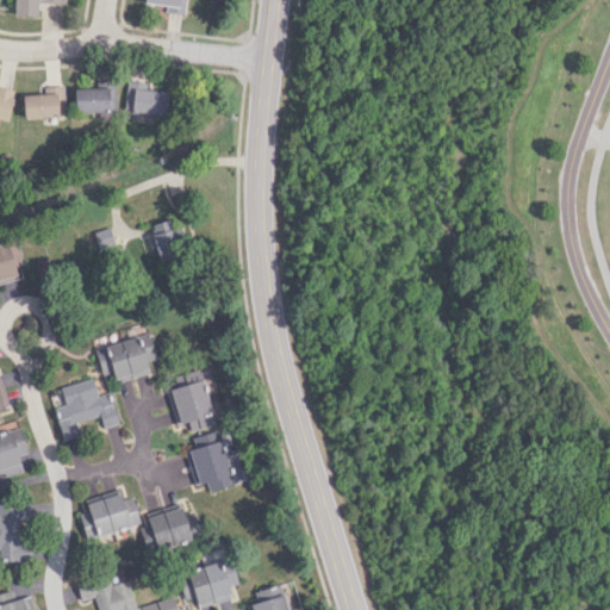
[(37,1),(66,2),(64,0),(12,0),(13,14),(36,14),(37,1)]
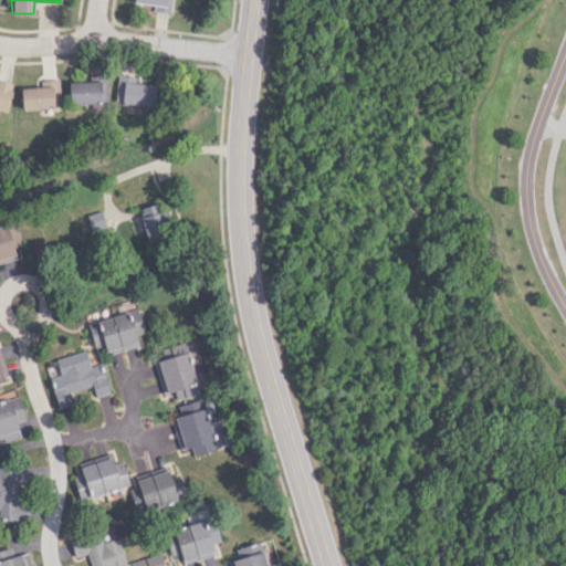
[(133,0),(133,2),(154,4),(153,11),(170,13),(171,0),(133,0)]
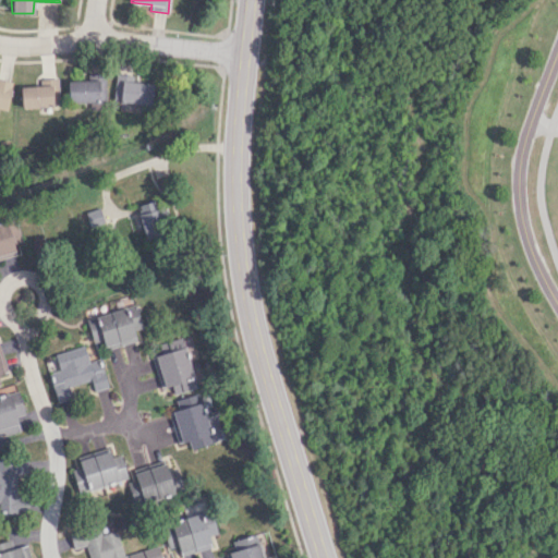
[(131,82),(132,75),(114,74),(113,101),(150,104),(152,83),(131,82)]
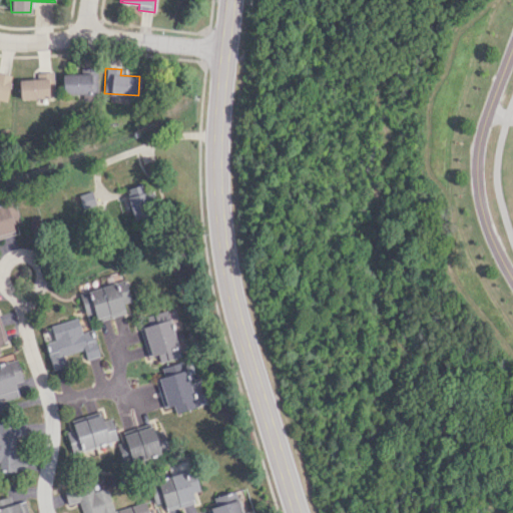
[(18,79),(19,99),(54,97),(53,72),(37,73),(37,78),(18,79)]
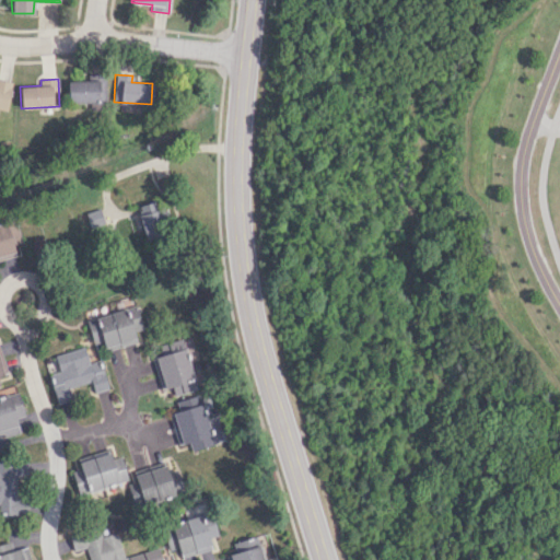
[(12,82),(0,80),(0,108),(7,111),(12,82)]
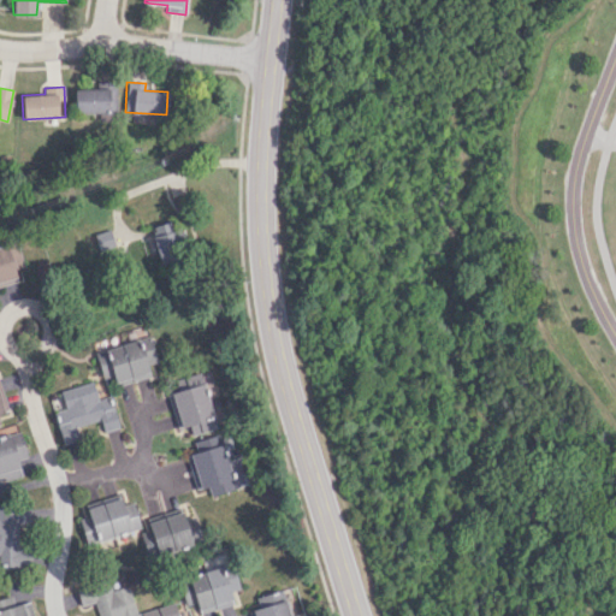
[(73,88),(75,112),(116,111),(116,88),(73,88)]
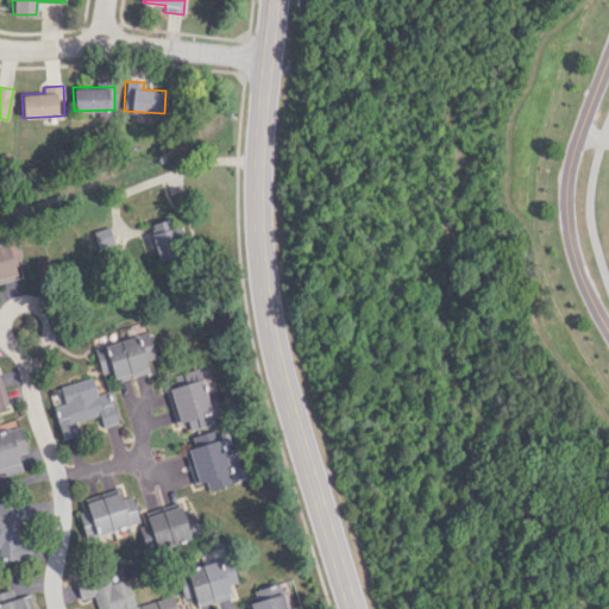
[(180,214),(148,226),(159,259),(192,248),(180,214)]
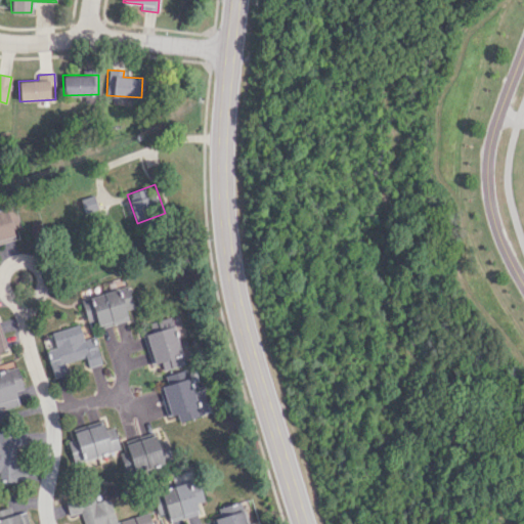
[(85,213),(99,209),(95,194),(81,200),(85,213)]
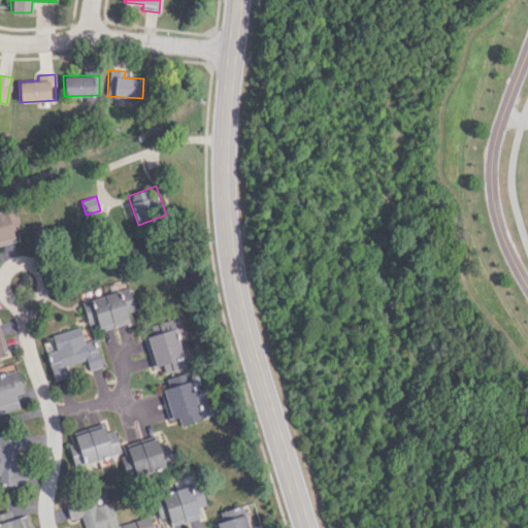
[(0,210),(0,243),(14,240),(11,231),(20,228),(14,207),(0,210)]
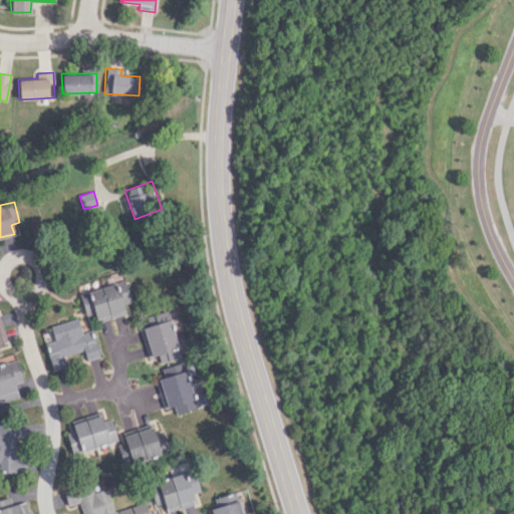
[(79,293),(85,315),(94,312),(96,321),(125,313),(123,304),(132,301),(125,280),(79,293)]
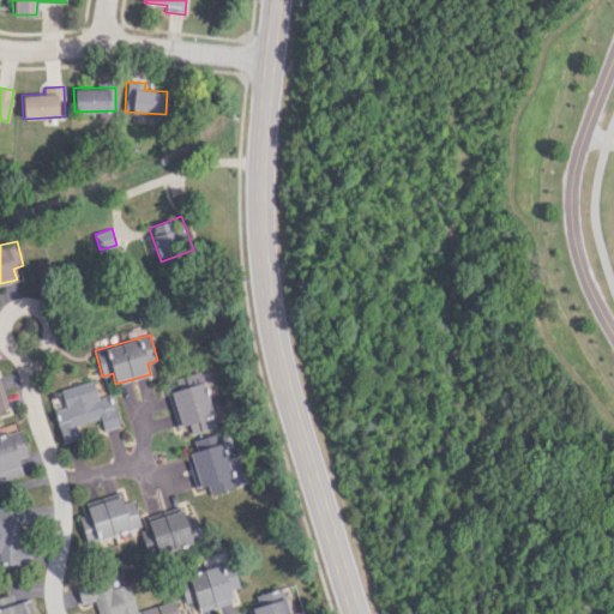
[(120,426),(112,395),(98,398),(94,380),(59,389),(65,408),(54,410),(64,443),(82,438),(77,425),(101,419),(103,431),(120,426)]
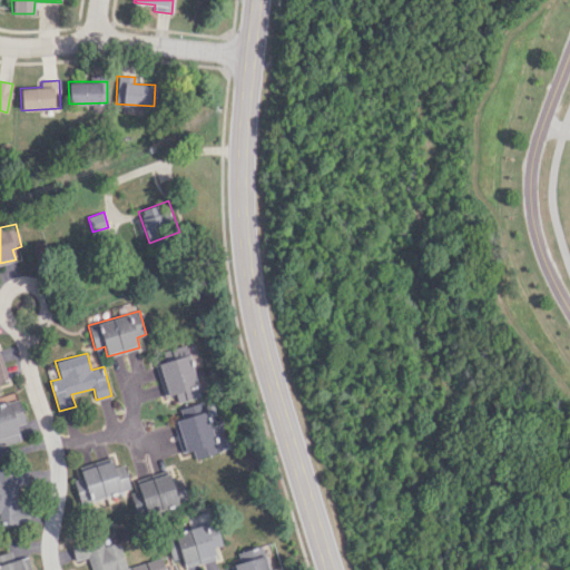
[(156,364),(165,396),(176,393),(178,402),(202,396),(189,354),(156,364)]
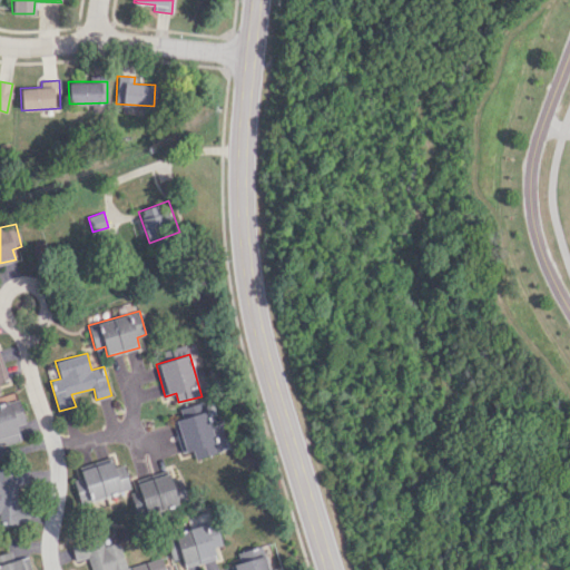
[(0,445),(30,436),(18,399),(0,403),(0,445)]
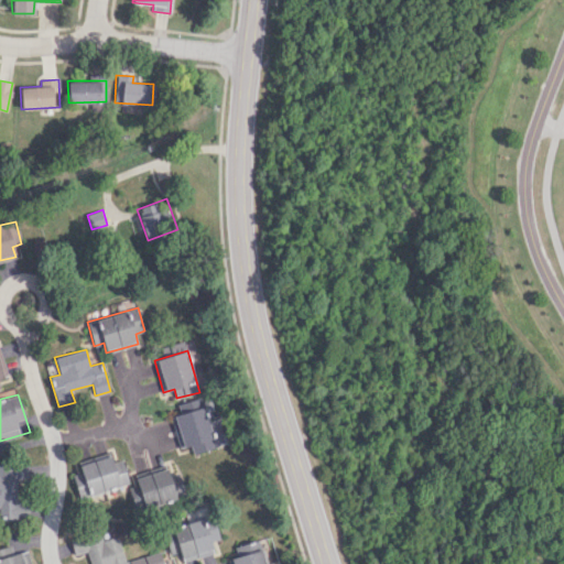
[(180,448),(191,445),(194,454),(215,448),(202,398),(179,404),(181,413),(171,416),(180,448)]
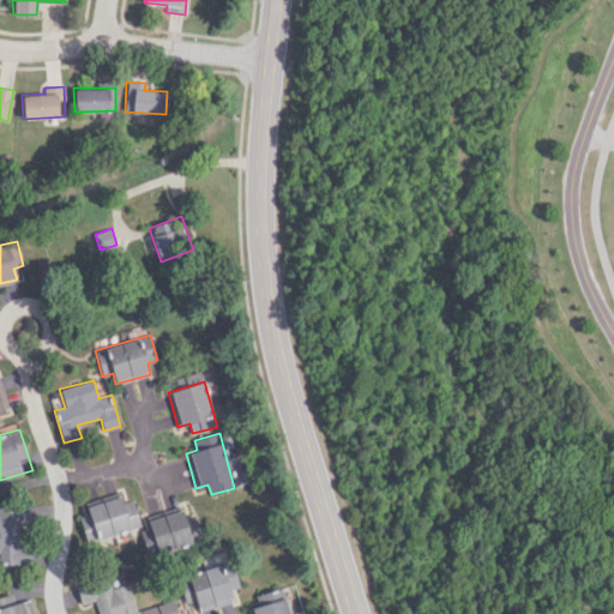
[(229,458),(234,486),(245,483),(240,456),(229,458)]
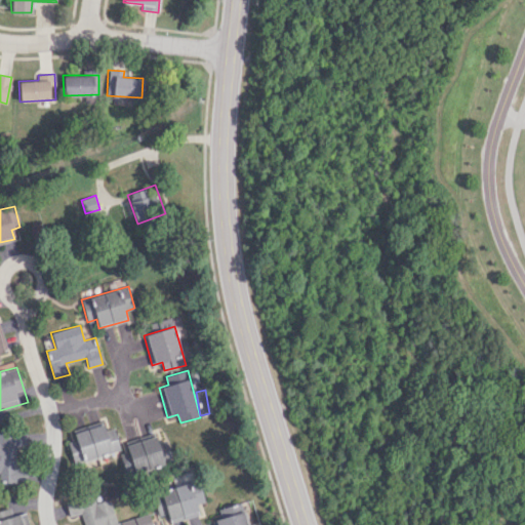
[(115,428),(105,430),(104,423),(75,431),(81,460),(121,451),(115,428)]
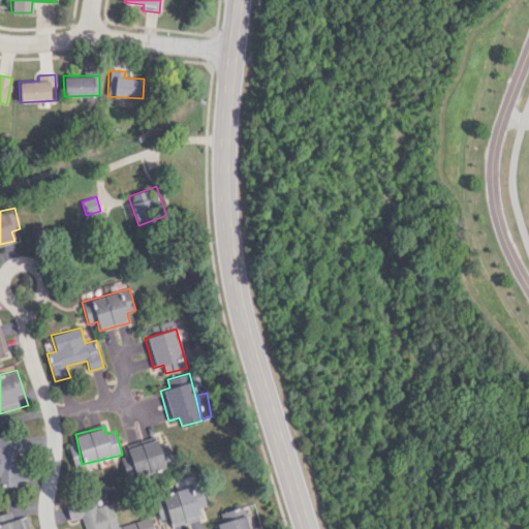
[(0,486),(17,486),(16,450),(28,449),(28,435),(0,435),(0,486)]
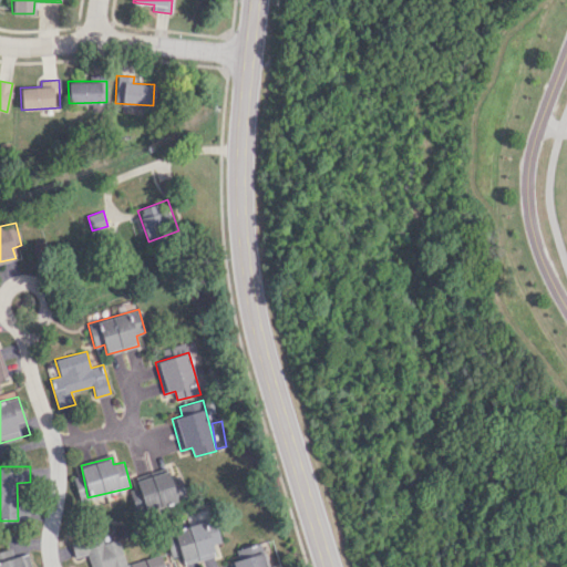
[(181,475),(169,477),(168,471),(136,477),(138,488),(131,490),(133,504),(140,503),(141,508),(185,501),(181,475)]
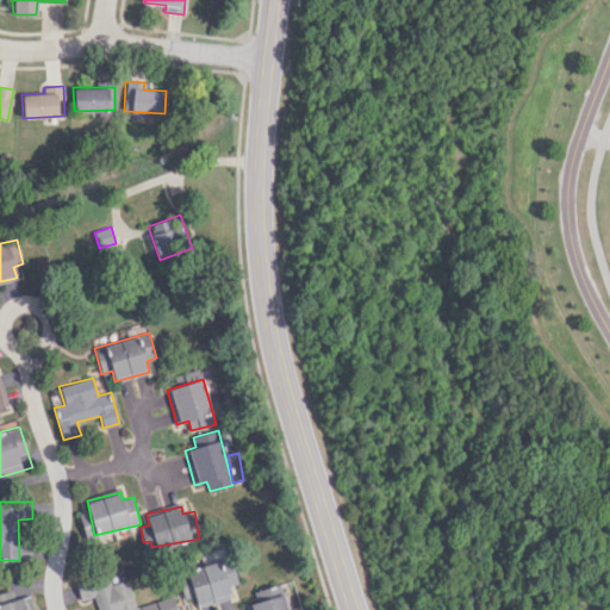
[(198,608),(231,598),(229,585),(238,583),(231,559),(178,573),(185,599),(194,596),(198,608)]
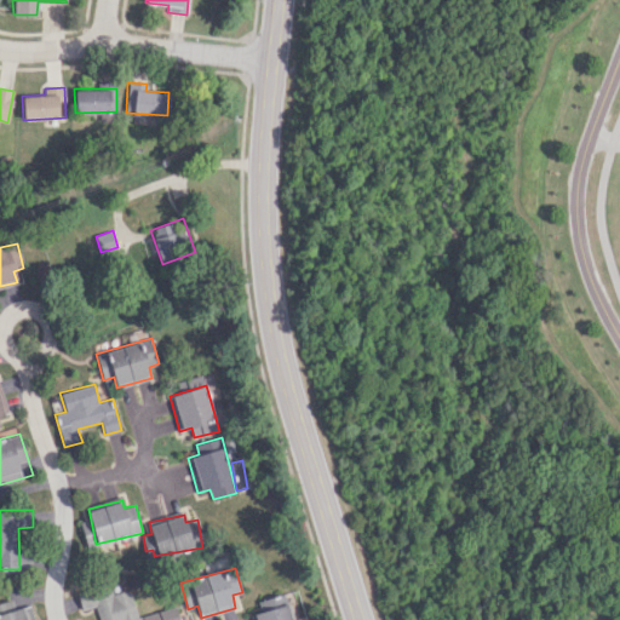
[(137,619),(130,589),(113,593),(110,586),(86,593),(92,619),(137,619)]
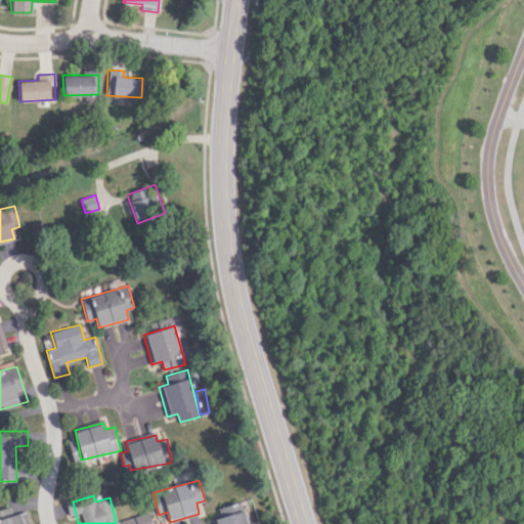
[(210,519),(211,523),(247,523),(244,510),(210,519)]
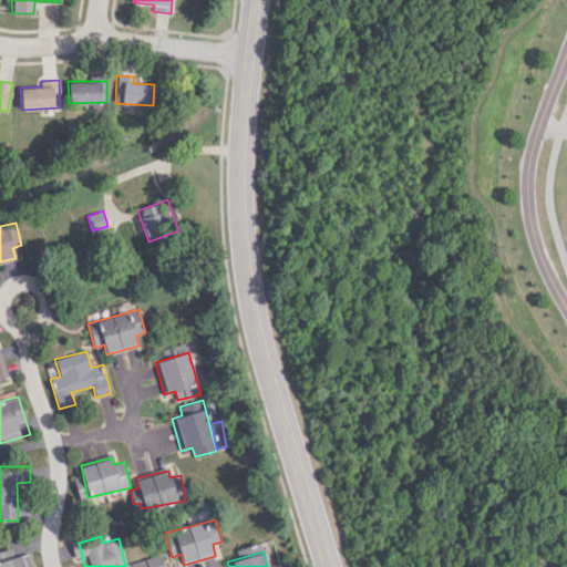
[(0,566),(29,566),(26,554),(0,559),(0,566)]
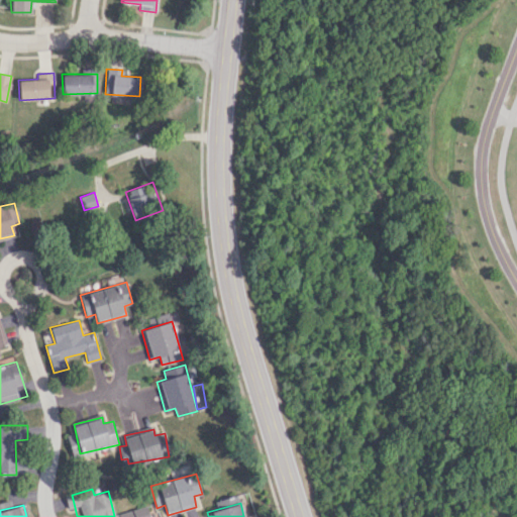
[(149,516),(146,505),(118,513),(118,516),(149,516)]
